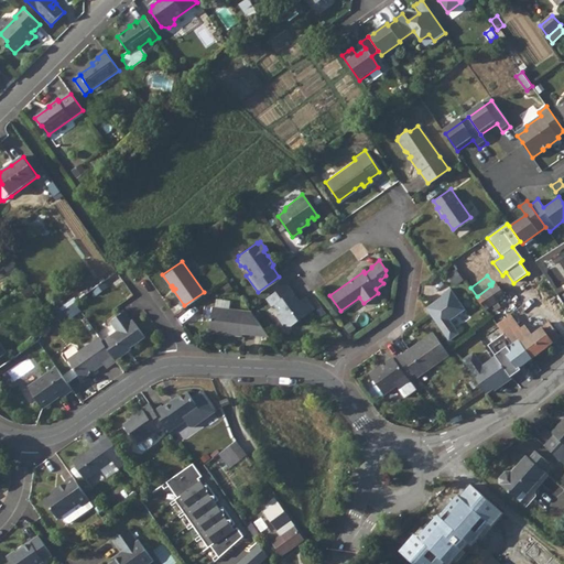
[(286,282),(267,296),(272,304),(274,303),(280,311),(275,314),(282,324),(291,324),(307,312),(299,300),(286,282)]
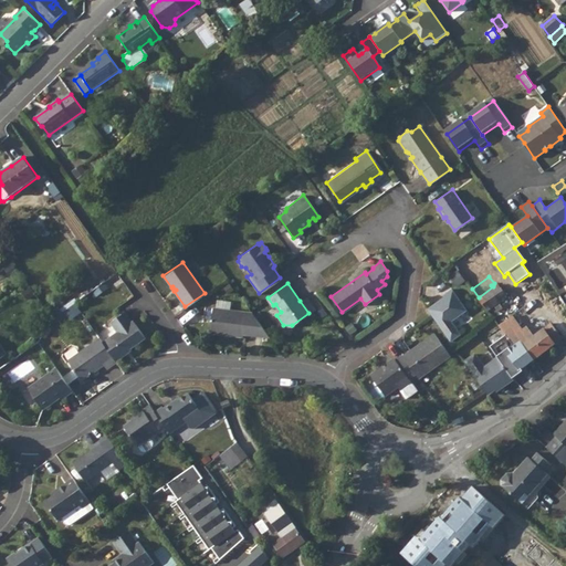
[(499,284),(479,299),(483,304),(489,311),(494,307),(498,312),(510,303),(510,302),(506,299),(507,297),(499,284)]
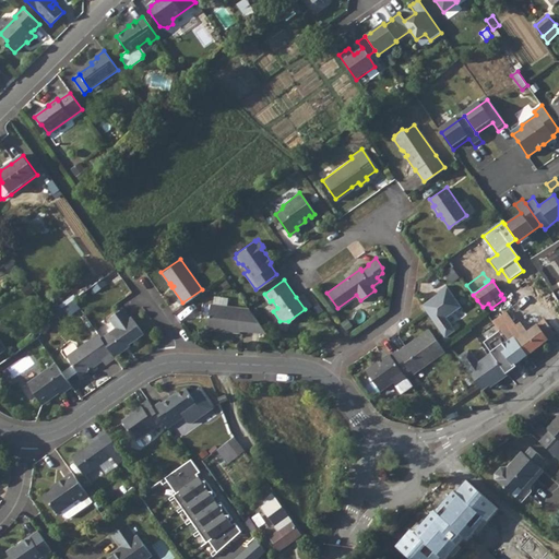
[(438,290),(420,302),(444,336),(454,329),(444,316),(460,305),(444,284),(437,289),(438,290)]
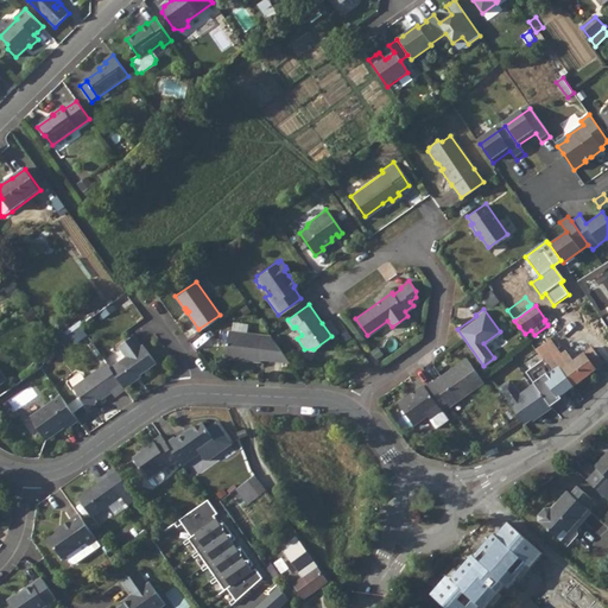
[(328,320),(322,323),(331,336),(337,333),(328,320)]
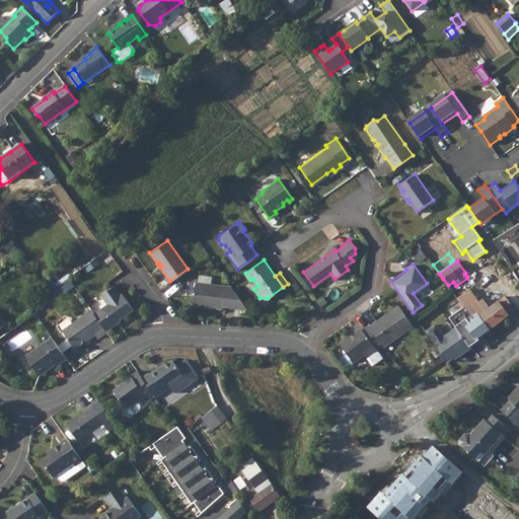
[(59,282),(66,293),(77,286),(69,275),(59,282)]
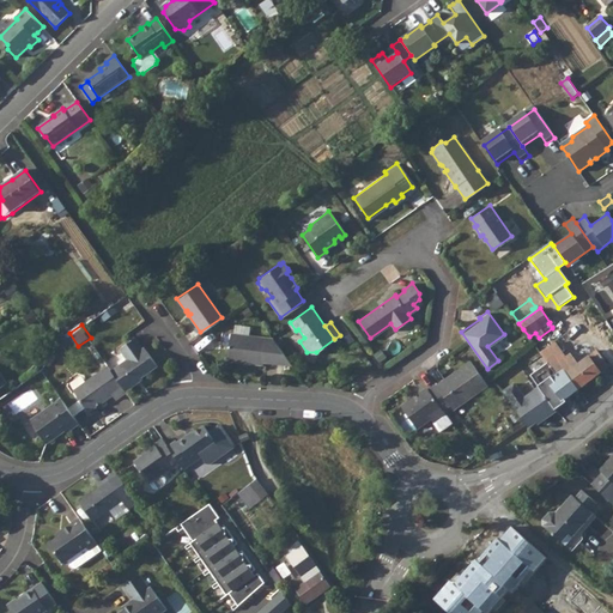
[(570,335),(564,328),(559,333),(556,328),(552,332),(565,346),(568,343),(565,339),(570,335)]
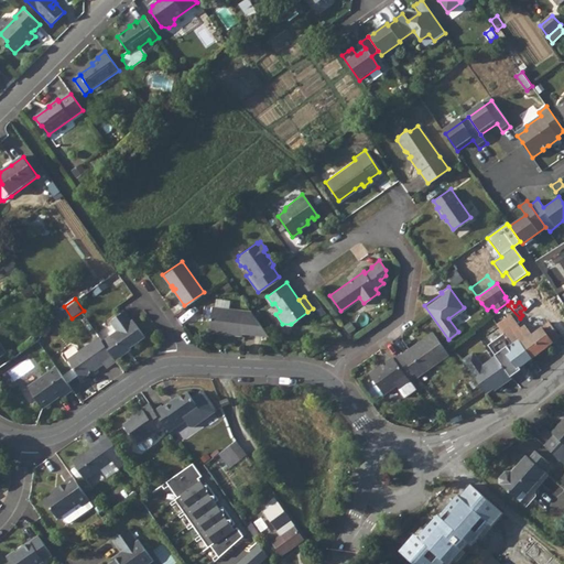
[(268,335),(250,310),(212,305),(207,332),(241,335),(241,333),(268,335)]
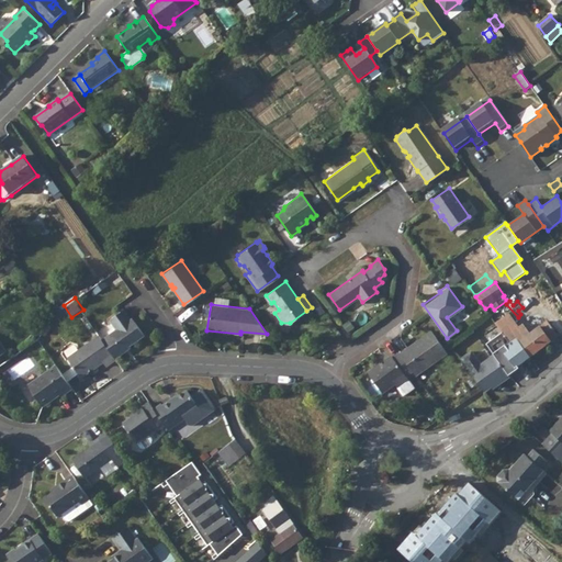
[(116,329),(112,334),(125,352),(145,338),(137,326),(135,327),(124,311),(110,321),(116,329)]
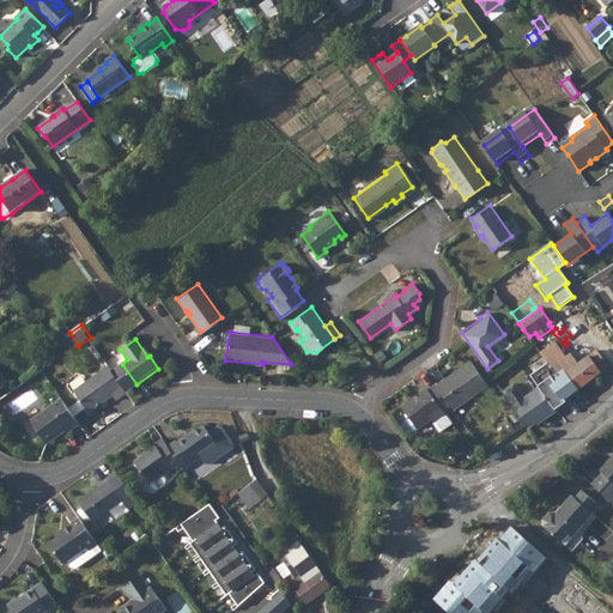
[(556,343),(540,352),(547,363),(551,369),(554,374),(563,368),(578,390),(602,372),(590,356),(578,365),(570,354),(566,357),(563,352),(556,343)]
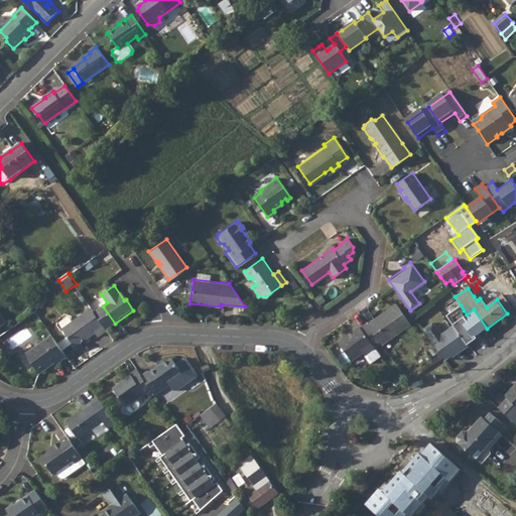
[(503,294),(497,299),(507,313),(514,308),(503,294)]
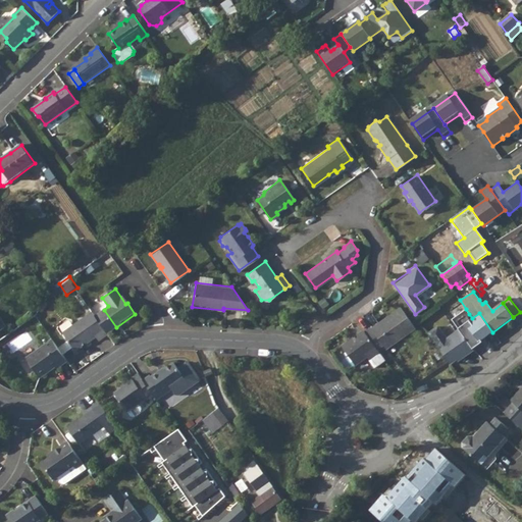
[(400,306),(370,326),(382,344),(385,348),(414,327),(400,306)]
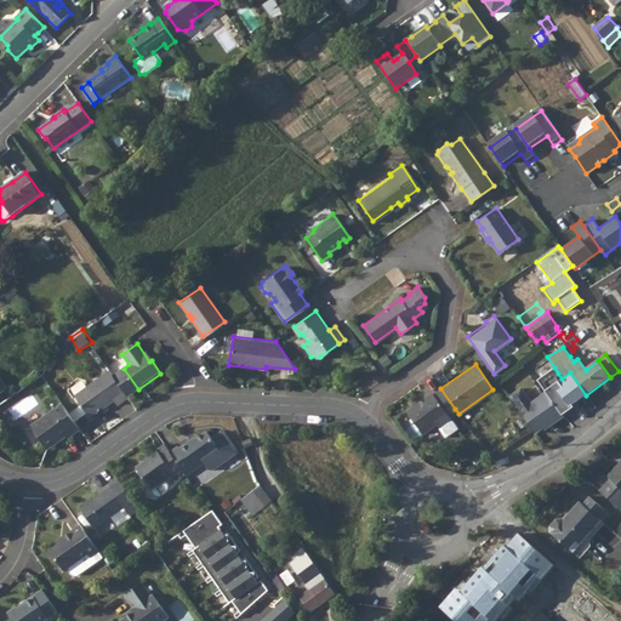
[(571,406),(586,396),(570,372),(562,379),(558,374),(554,368),(537,380),(546,392),(562,414),(571,406)]
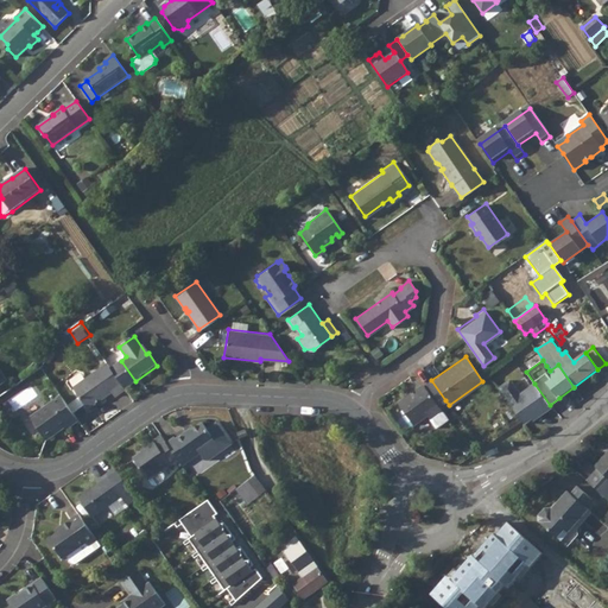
[(121,361),(111,368),(126,390),(137,382),(135,381),(121,361)]
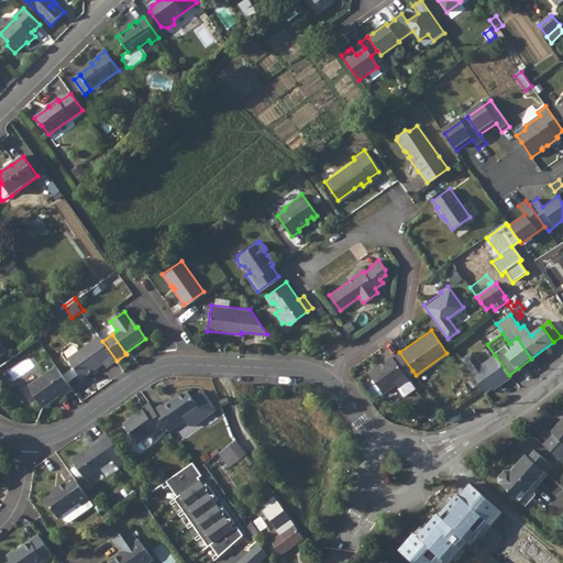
[(102,341),(100,338),(68,360),(81,379),(103,364),(107,367),(117,361),(102,341)]
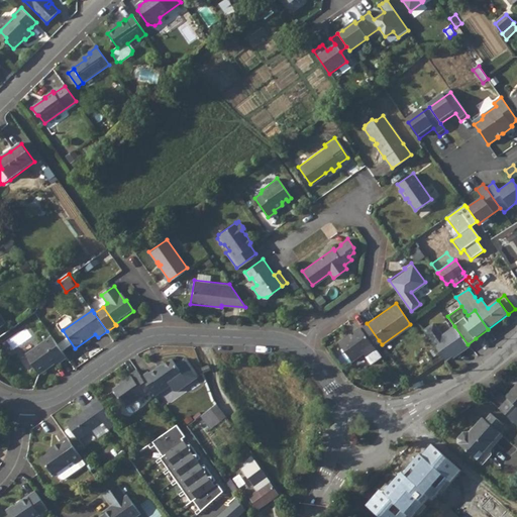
[(433,322),(424,329),(445,359),(460,349),(461,350),(469,345),(468,344),(454,326),(442,334),(433,322)]
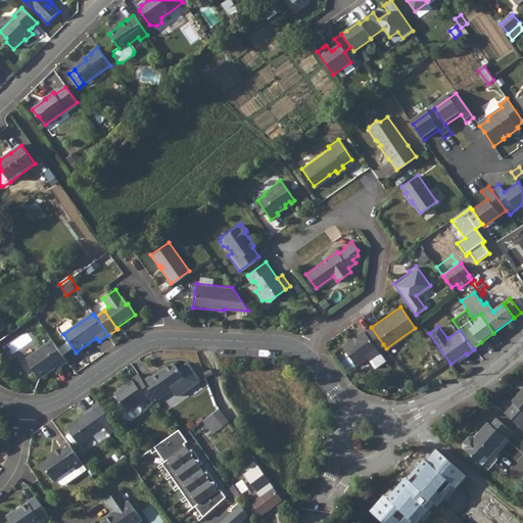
[(383,344),(371,327),(365,331),(363,330),(341,344),(355,363),(366,355),(368,359),(374,368),(385,360),(377,348),(383,344)]
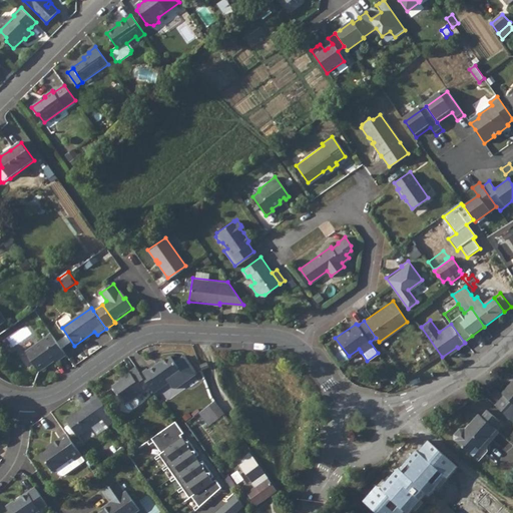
[(66,356),(51,335),(26,352),(40,372),(48,367),(46,365),(54,360),(56,363),(66,356)]
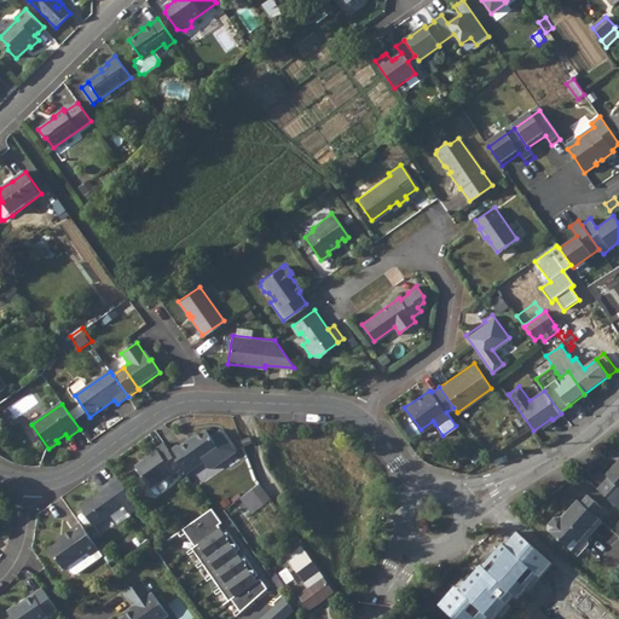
[(189,443),(180,449),(195,468),(203,462),(208,469),(213,470),(237,453),(221,432),(212,438),(207,432),(190,443),(189,443)]
